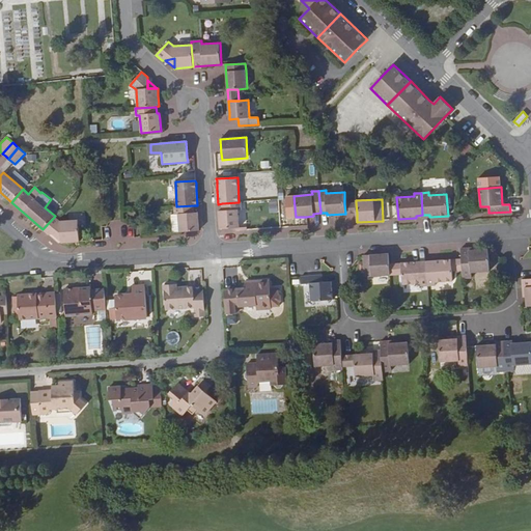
[(239,202),(222,203),(222,211),(219,211),(220,229),(235,228),(240,228),(239,211),(242,210),(242,202),(239,202)]
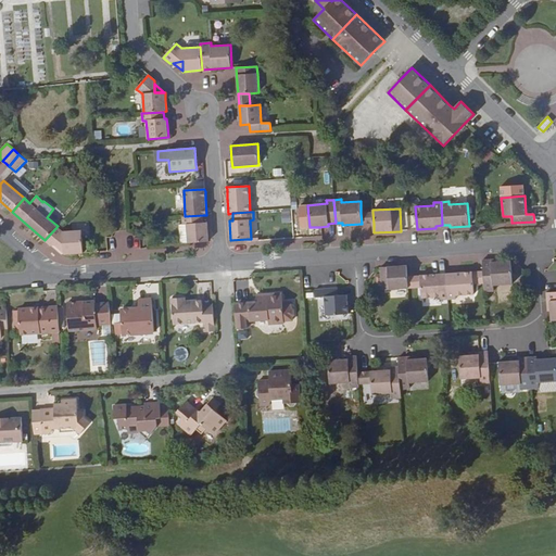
[(373,212),(361,213),(362,224),(374,224),(373,212)]
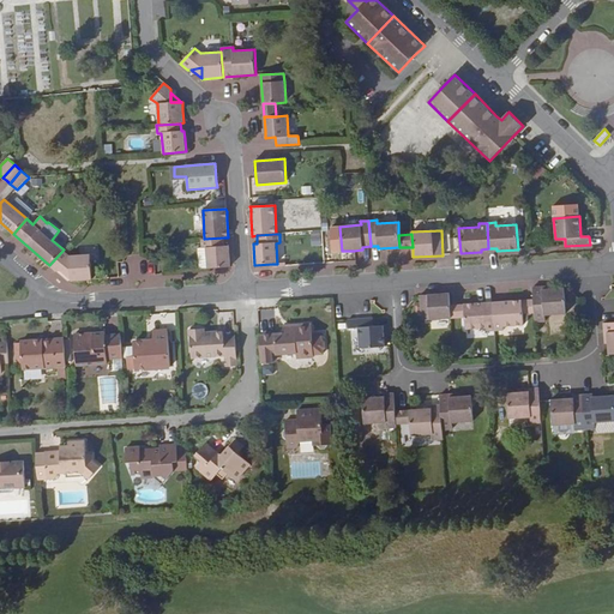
[(204,239),(200,240),(202,248),(205,248),(206,269),(211,269),(230,266),(229,246),(224,246),(224,238),(204,239)]
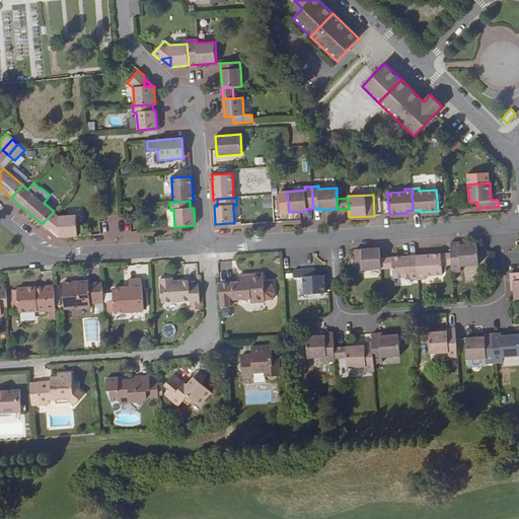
[(59,216),(54,211),(42,224),(48,229),(51,229),(60,228),(60,237),(78,236),(76,215),(59,216)]
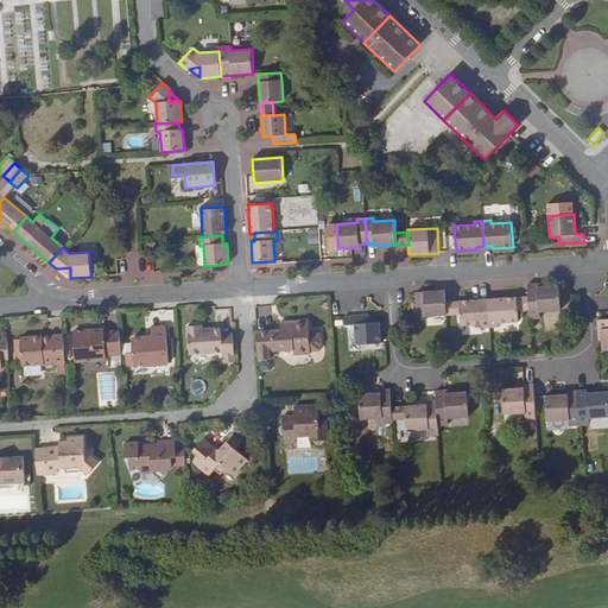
[(70,267),(59,268),(70,278),(70,267)]
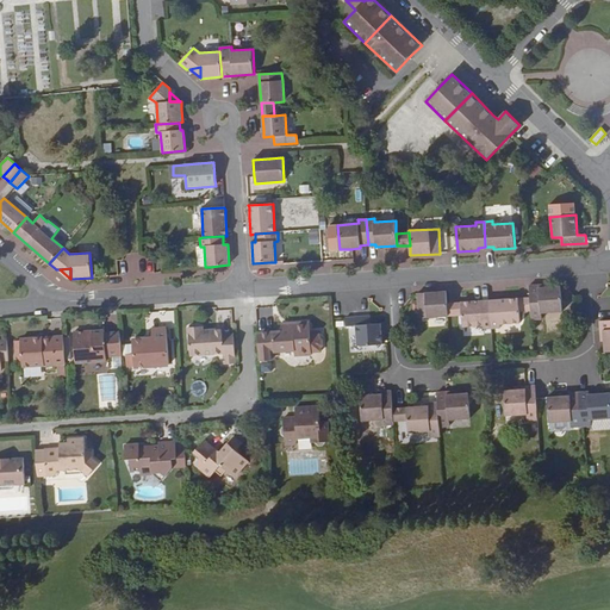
[(540,285),(529,286),(530,298),(531,311),(531,321),(542,319),(542,313),(562,312),(561,286),(551,287),(540,288),(540,285)]
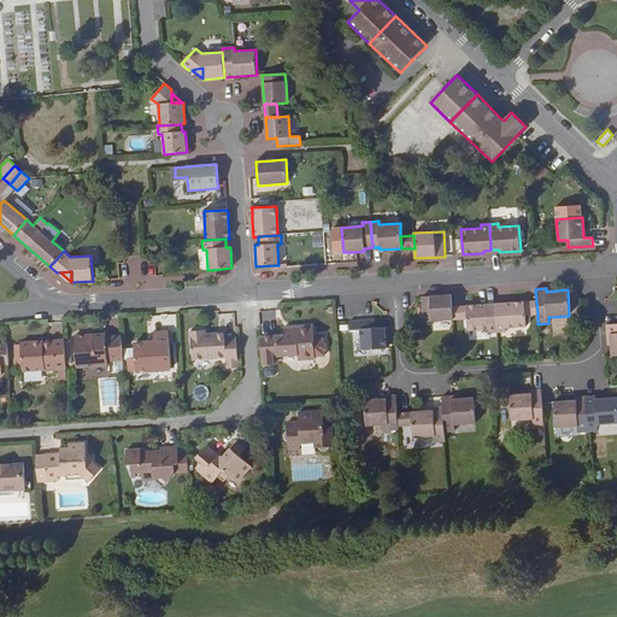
[(451,295),(422,297),(423,322),(453,319),(452,307),(451,295)]
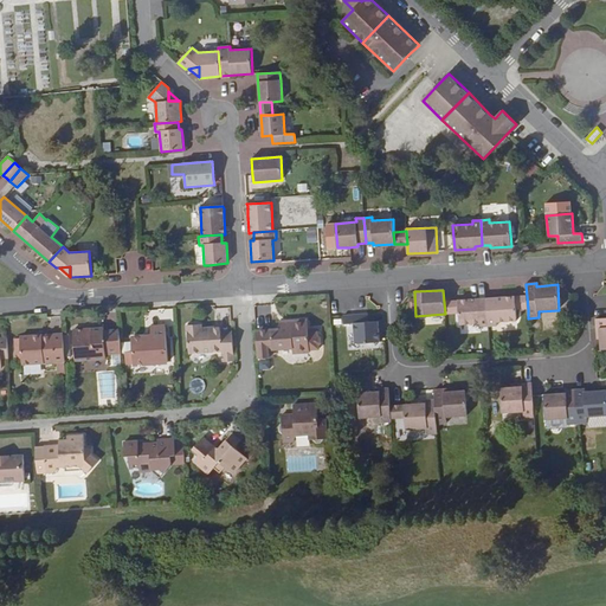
[(515,296),(495,298),(495,302),(487,302),(489,327),(497,327),(497,323),(517,321),(516,310),(515,296)]
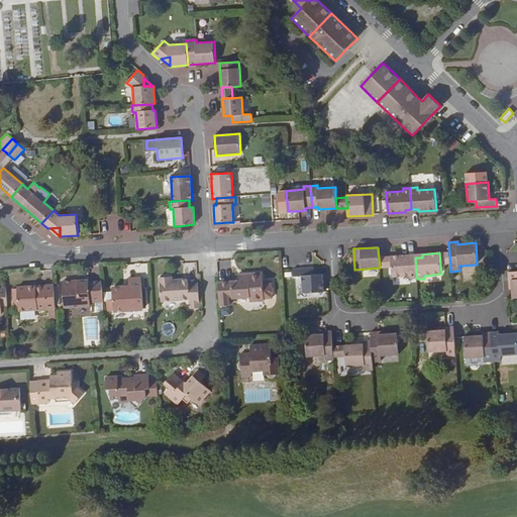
[(449,252),(439,252),(440,265),(450,264),(449,252)]
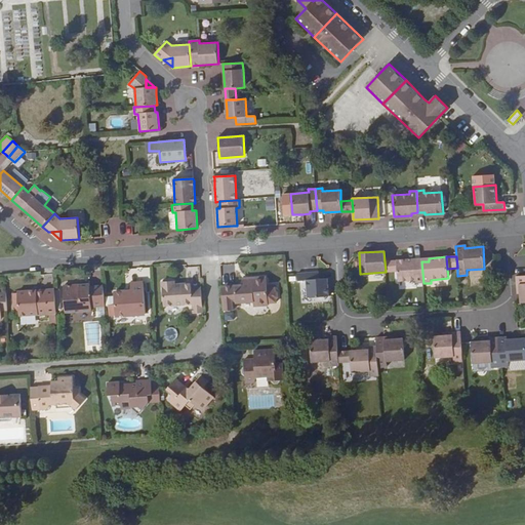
[(415,258),(397,260),(398,272),(399,282),(416,281),(416,284),(423,283),(421,261),(415,263),(415,258)]
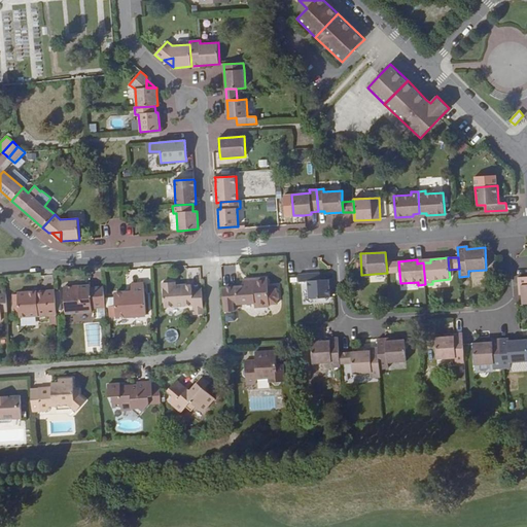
[(398,261),(386,262),(387,273),(387,274),(399,273),(398,261)]
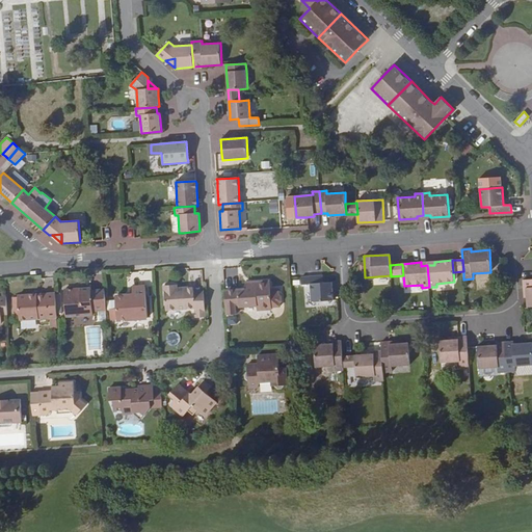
[(323,275),(301,277),(301,285),(310,284),(311,301),(334,300),(333,282),(323,283),(323,275)]
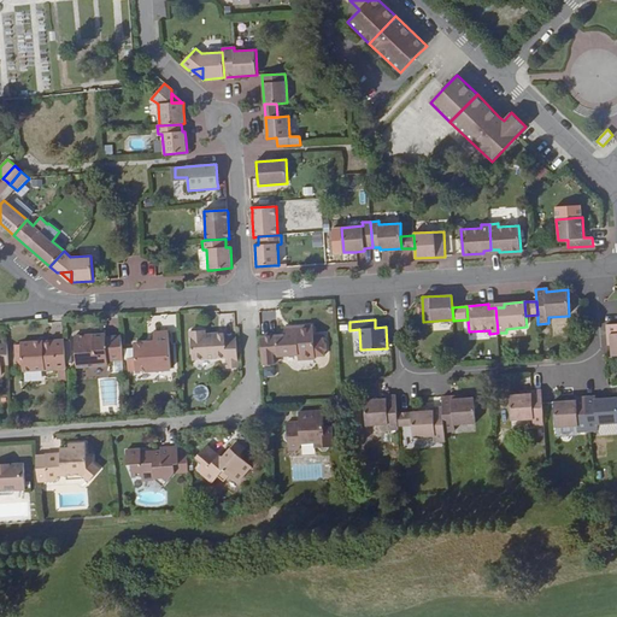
[(616,323),(606,324),(607,335),(610,335),(611,346),(612,356),(616,356),(616,323)]
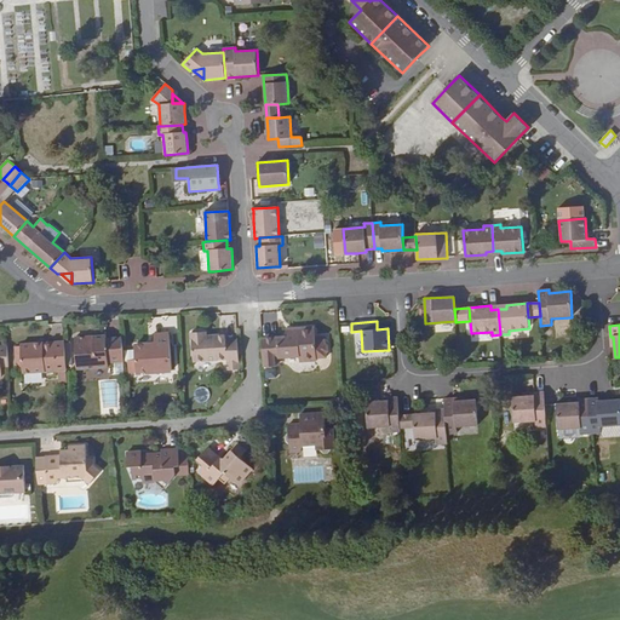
[(262,338),(263,360),(264,360),(264,367),(274,367),(274,359),(299,356),(300,362),(317,361),(317,360),(326,359),(326,349),(316,350),(315,338),(315,327),(291,328),(291,332),(287,337),(262,338)]
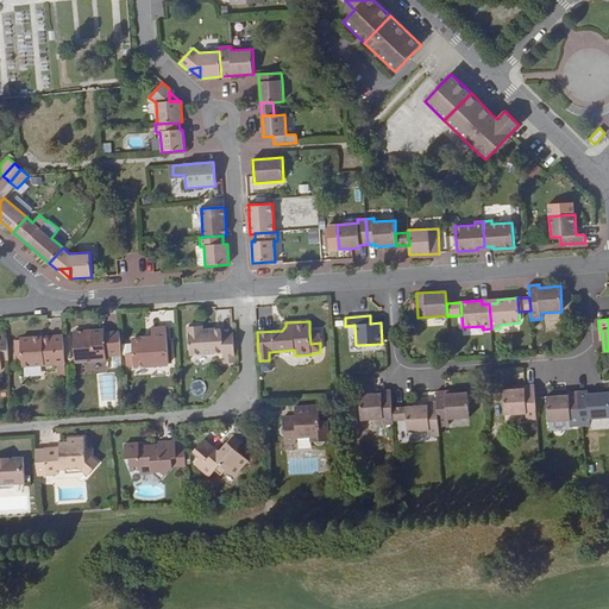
[(202,326),(188,327),(190,356),(223,353),(223,364),(236,363),(233,334),(221,334),(221,328),(202,330),(202,326)]
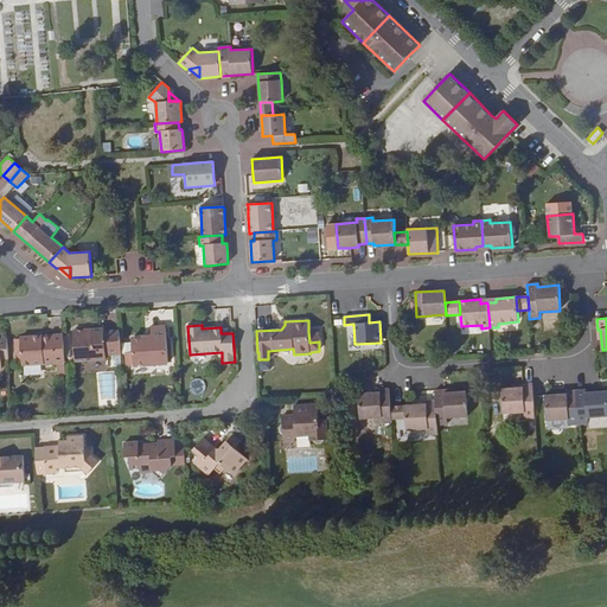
[(152,337),(132,338),(133,353),(134,365),(168,364),(166,326),(151,327),(152,337)]
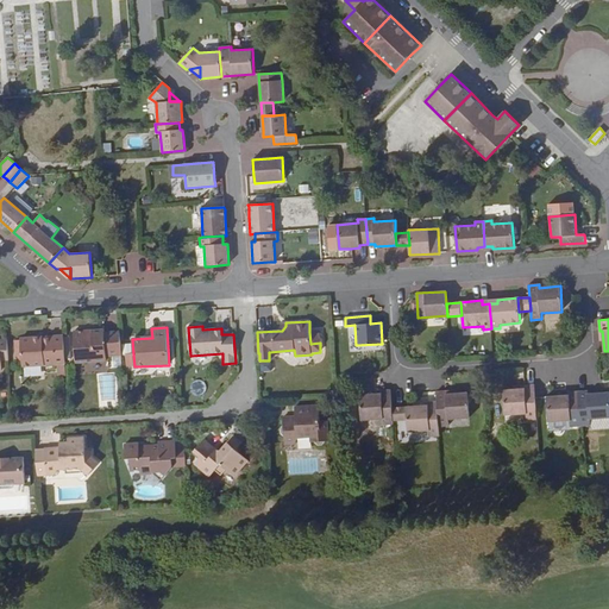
[(85,331),(74,331),(76,363),(106,362),(106,357),(121,356),(120,332),(105,333),(105,330),(92,331),(92,334),(85,334),(85,331)]
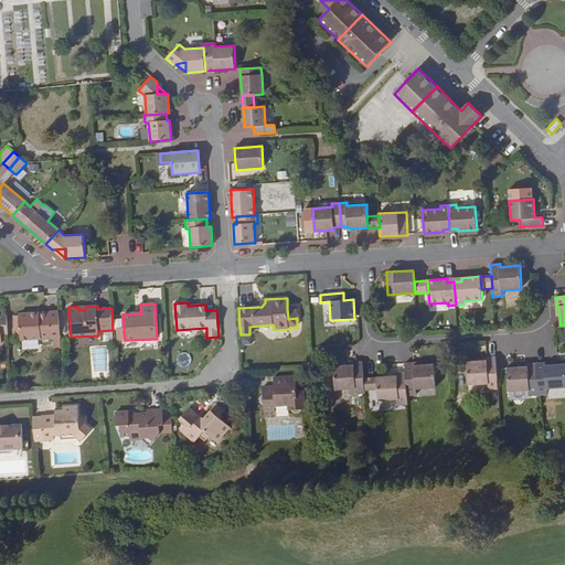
[(296,308),(287,308),(288,319),(297,318),(296,308)]
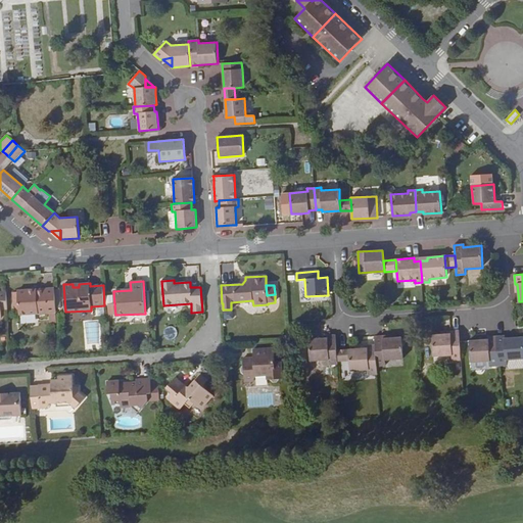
[(37,289),(16,290),(17,292),(18,311),(18,315),(56,313),(55,299),(54,289),(54,288),(47,288),(47,291),(37,291),(37,289)]
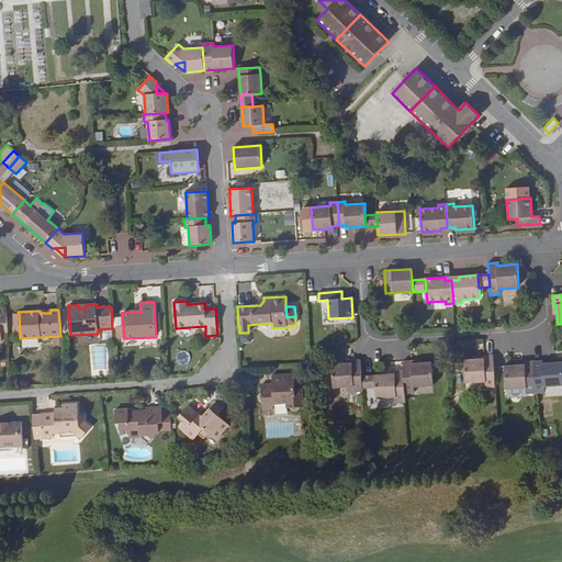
[(474,359),(464,360),(467,384),(485,382),(486,388),(495,388),(494,367),(493,356),(484,356),(484,358),(474,359)]
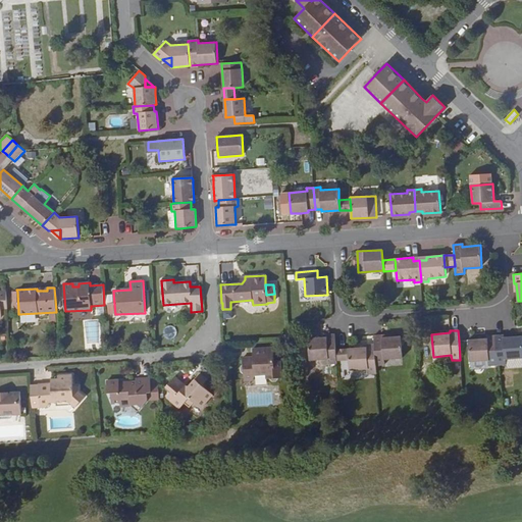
[(326,337),(308,338),(310,361),(327,359),(328,365),(336,364),(336,361),(335,350),(334,334),(326,334),(326,337)]
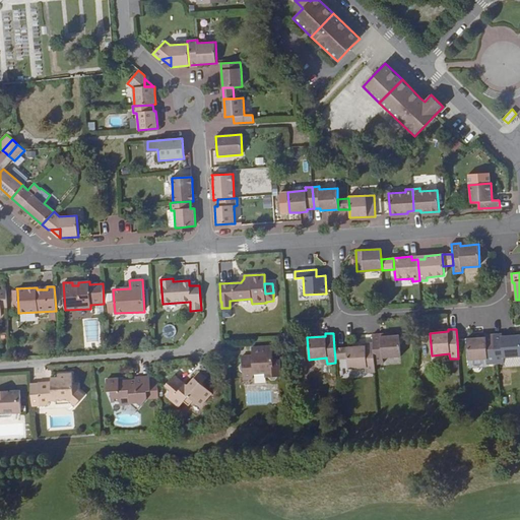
[(381,334),(373,334),(373,342),(375,365),(383,365),(382,359),(401,358),(399,335),(391,335),(381,336),(381,334)]
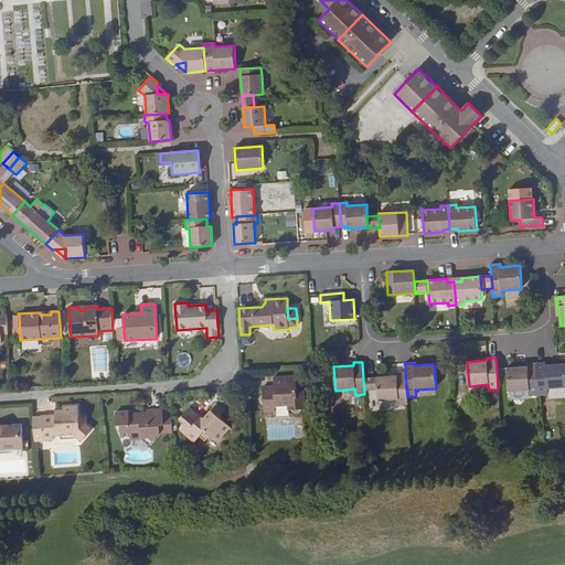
[(528,366),(507,369),(509,392),(529,391),(529,396),(539,396),(536,363),(526,364),(528,366)]
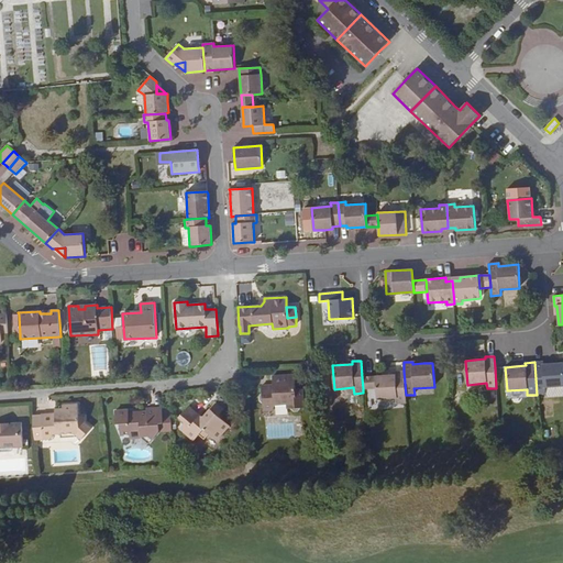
[(543,362),(534,362),(537,395),(545,394),(544,388),(562,386),(562,363),(555,363),(543,364),(543,362)]
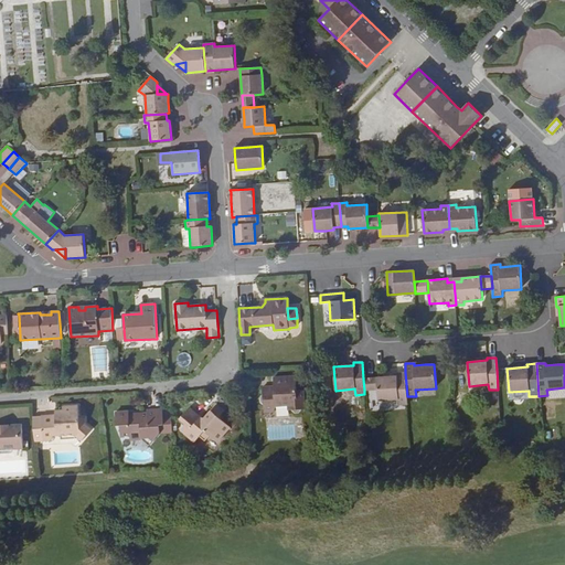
[(379,377),(376,377),(377,390),(379,401),(398,400),(398,406),(407,405),(407,396),(405,372),(396,373),(396,376),(379,377)]
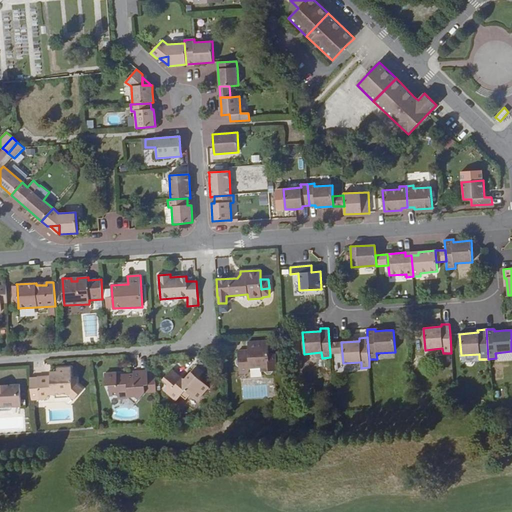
[(268,341),(248,342),(248,350),(246,351),(246,353),(238,354),(238,357),(236,361),(236,364),(239,367),(239,374),(249,373),(249,371),(250,369),(262,368),(262,372),(265,372),(268,374),(271,374),(274,371),(277,371),(275,354),(269,354),(268,341)]
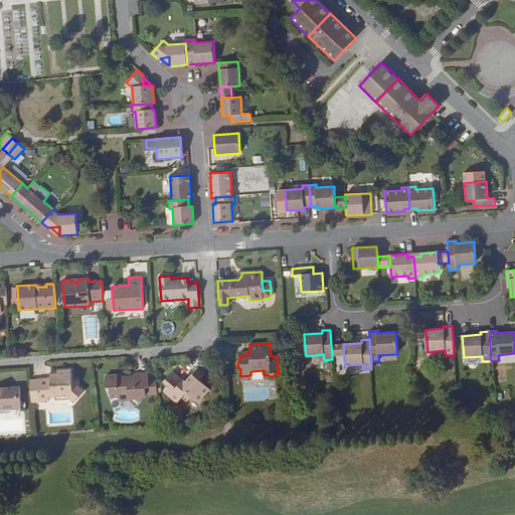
[(343,344),(331,345),(332,356),(344,355),(343,344)]
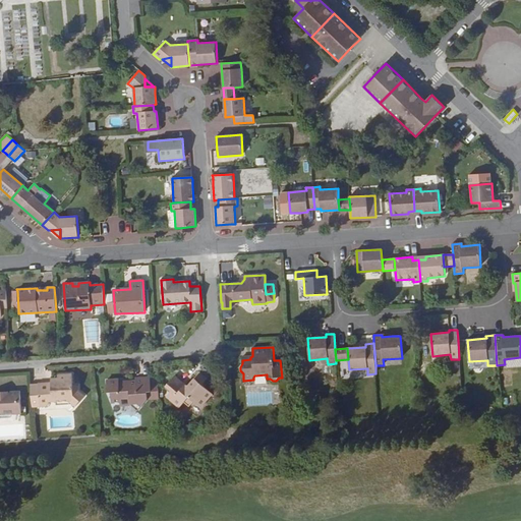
[(175,375),(166,387),(172,392),(166,397),(179,408),(184,402),(185,401),(190,400),(192,402),(201,408),(213,394),(204,387),(204,383),(208,379),(199,372),(193,379),(195,381),(191,386),(188,385),(186,385),(175,375)]
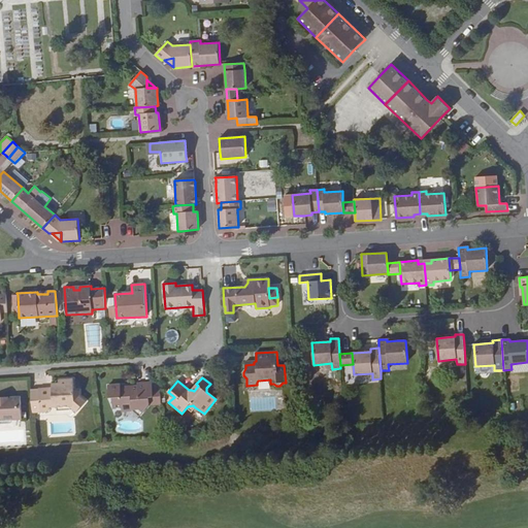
[(33,413),(40,413),(46,413),(50,407),(69,406),(75,413),(86,401),(79,396),(79,390),(73,391),(73,378),(59,380),(59,383),(59,385),(57,387),(52,388),(38,389),(31,389),(33,413)]
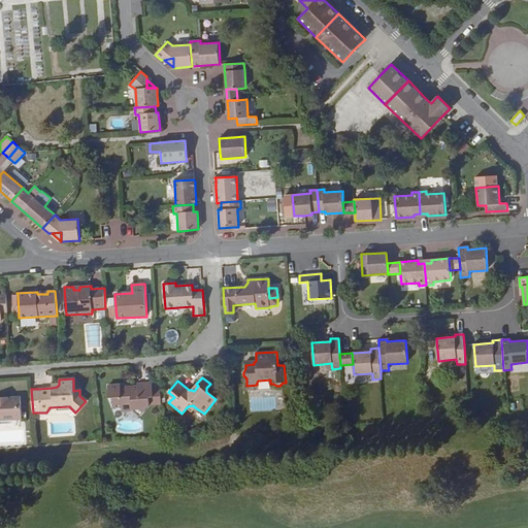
[(121,385),(107,386),(108,398),(111,397),(112,408),(122,407),(122,411),(132,410),(132,409),(138,409),(142,413),(150,404),(149,397),(153,397),(152,383),(137,384),(137,387),(121,388),(121,385)]
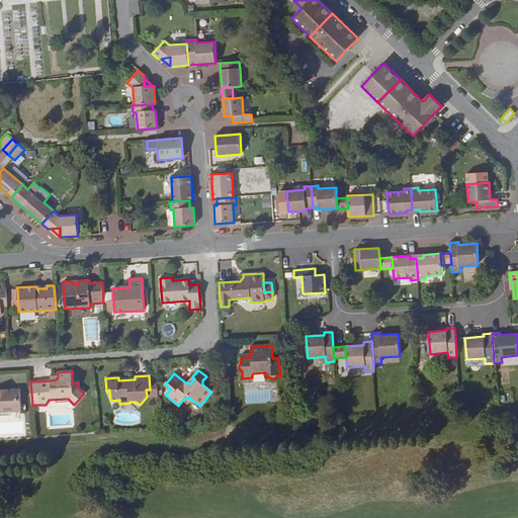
[(0,409),(10,409),(13,412),(13,413),(21,412),(20,389),(0,389),(0,409)]
